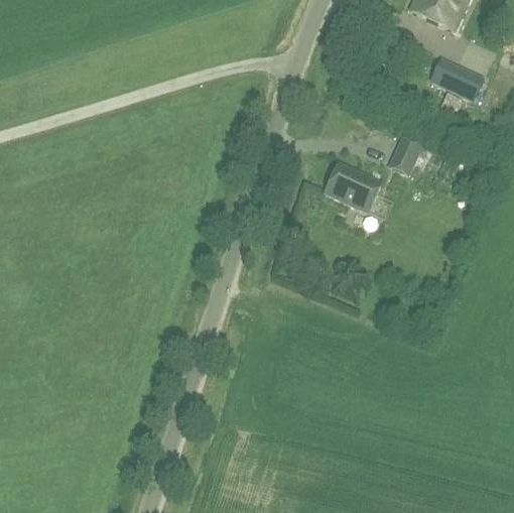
[(415,0),(411,10),(455,31),(470,0),(415,0)]
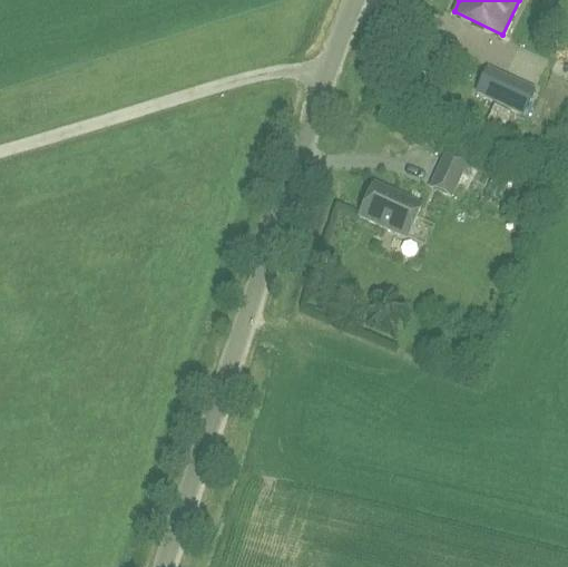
[(506,75),(488,67),(478,90),(495,98),(506,75)]
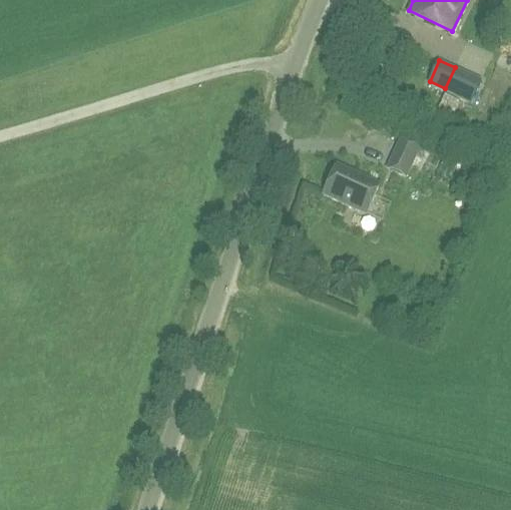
[(482,79),(455,67),(445,88),(471,101),(482,79)]
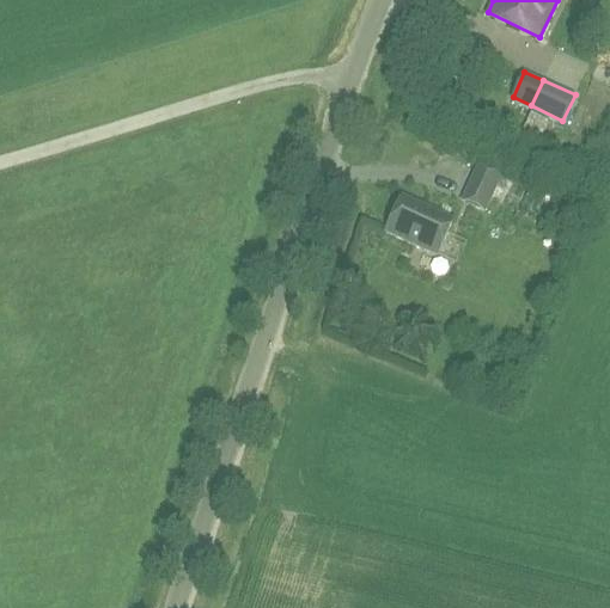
[(500,176),(479,165),(468,188),(475,191),(470,201),(486,208),(500,176)]
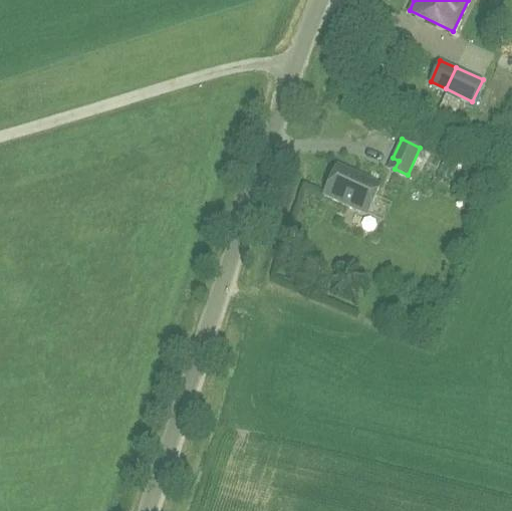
[(355,171),(338,163),(324,192),(367,212),(381,183),(364,175),(364,177),(355,172),(355,171)]
